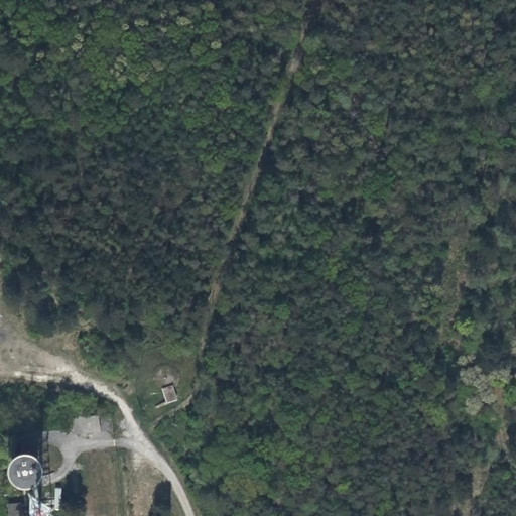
[(177,403),(170,388),(160,391),(165,406),(177,403)]
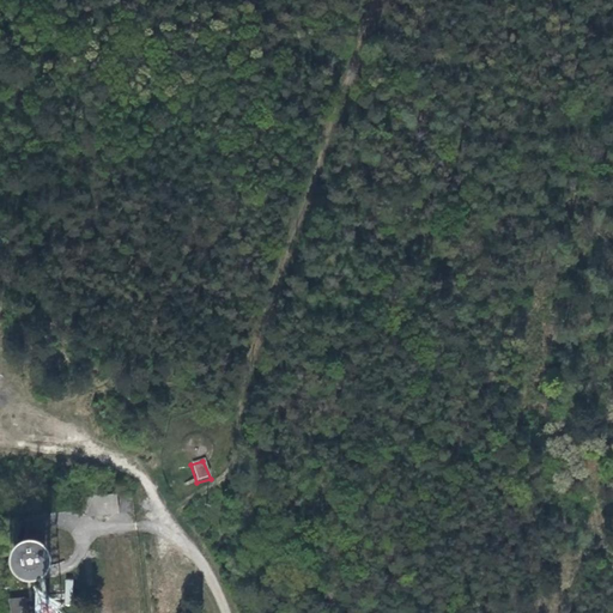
[(85,493),(73,496),(76,515),(87,513),(85,493)]
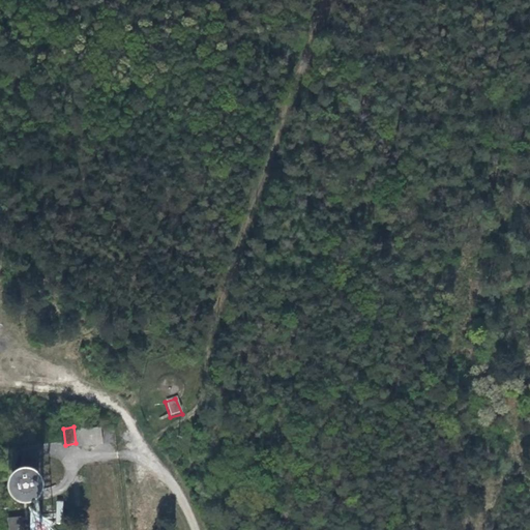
[(102,429),(81,429),(80,445),(101,445),(102,429)]
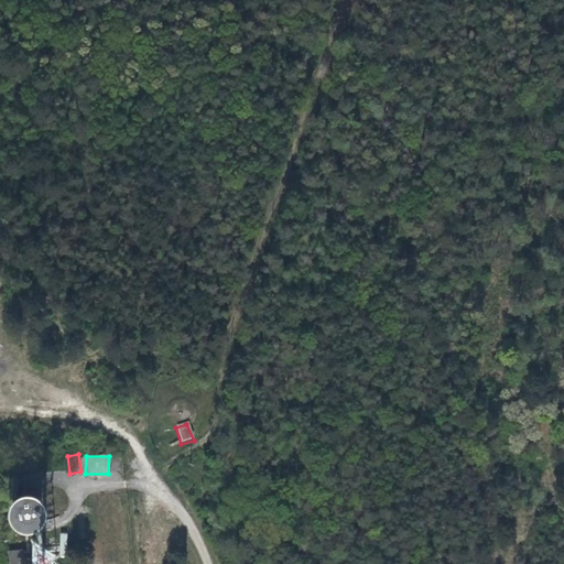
[(33,497),(9,500),(12,525),(36,521),(33,497)]
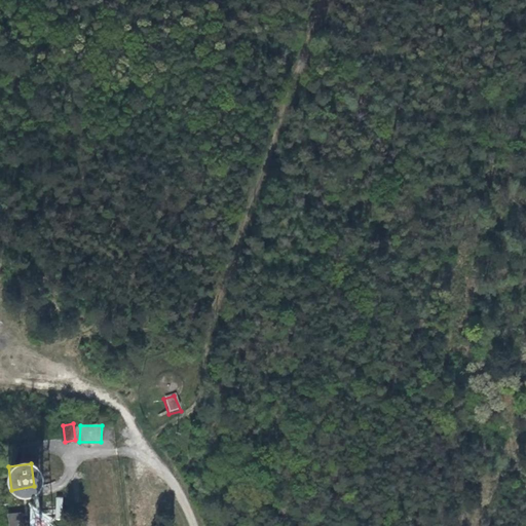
[(7,514),(8,525),(21,525),(19,512),(7,514)]
